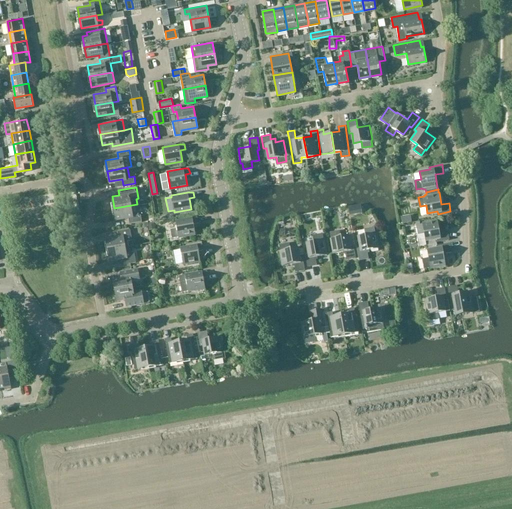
[(139,214),(137,204),(114,208),(116,218),(129,216),(130,222),(142,220),(141,213),(139,214)]
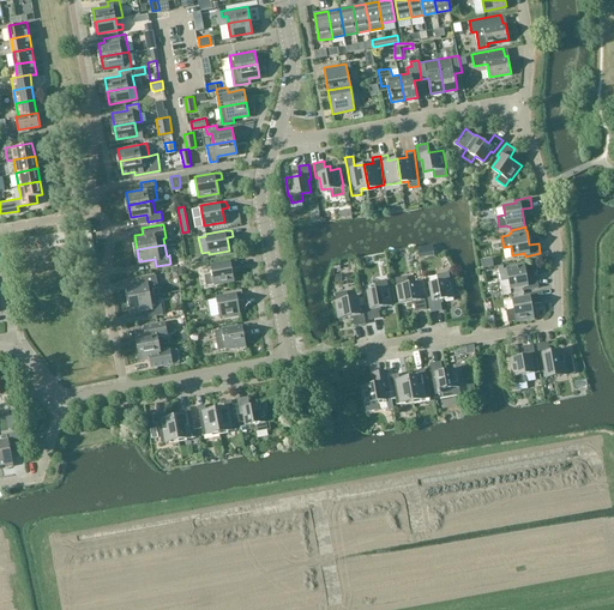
[(232,266),(238,265),(236,258),(230,259),(211,263),(212,272),(205,273),(206,284),(215,282),(215,283),(234,279),(232,266)]
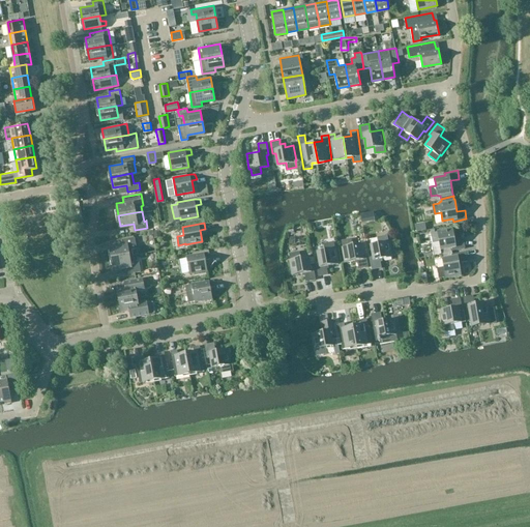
[(452,249),(465,246),(463,238),(455,239),(452,227),(437,229),(438,231),(432,232),(433,241),(439,240),(441,249),(451,246),(452,249)]
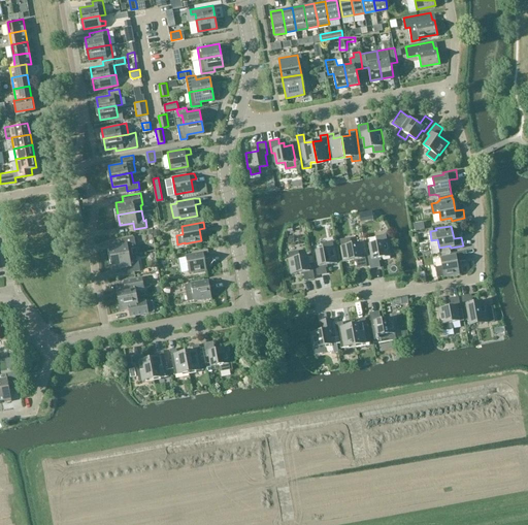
[(371,253),(368,254),(371,266),(380,265),(378,257),(391,255),(388,239),(387,239),(386,233),(376,235),(377,241),(369,242),(371,253)]
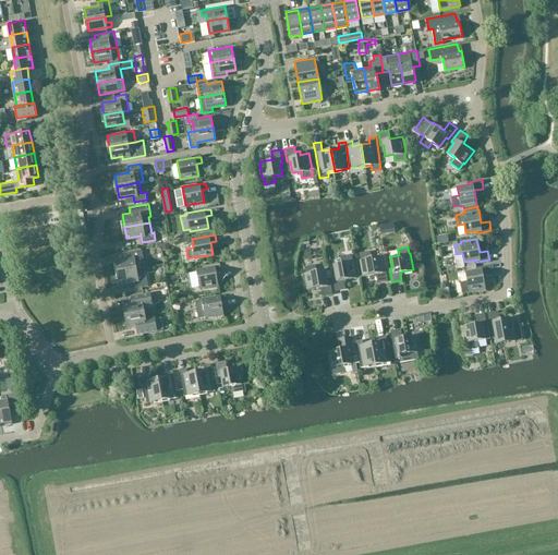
[(116,260),(118,272),(141,267),(138,261),(144,260),(142,249),(129,251),(130,257),(116,260)]
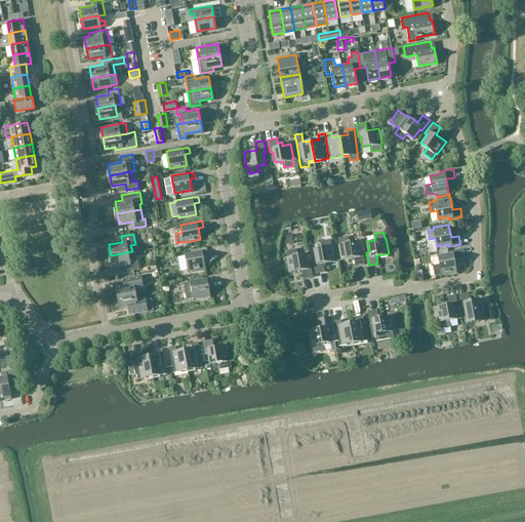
[(354,256),(356,265),(364,263),(362,250),(359,250),(358,240),(350,241),(349,235),(338,237),(339,243),(338,243),(341,258),(354,256)]
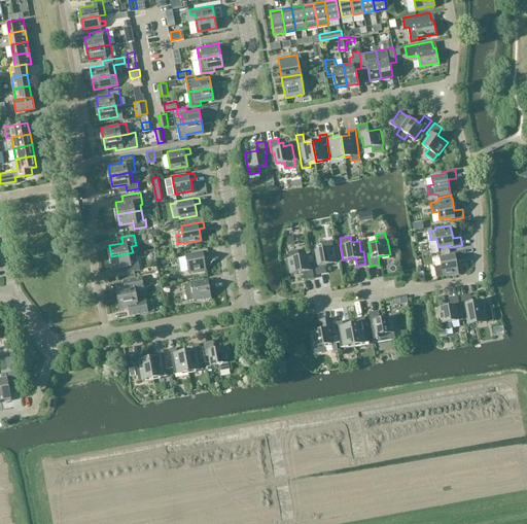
[(317,259),(315,259),(317,273),(325,271),(324,263),(337,260),(335,245),(332,246),(331,239),(322,241),(323,247),(315,249),(317,259)]
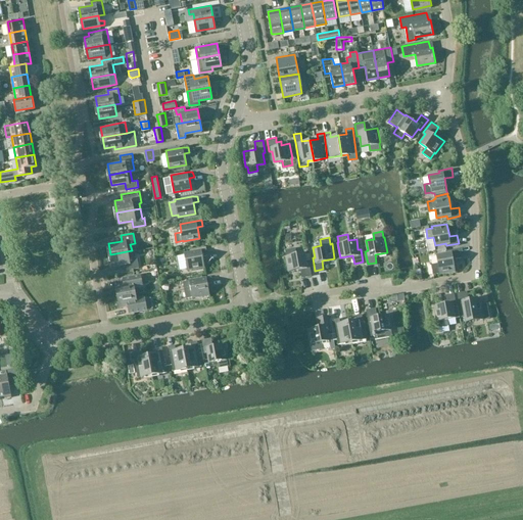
[(202,254),(207,253),(206,247),(201,248),(184,251),(188,269),(204,266),(202,254)]
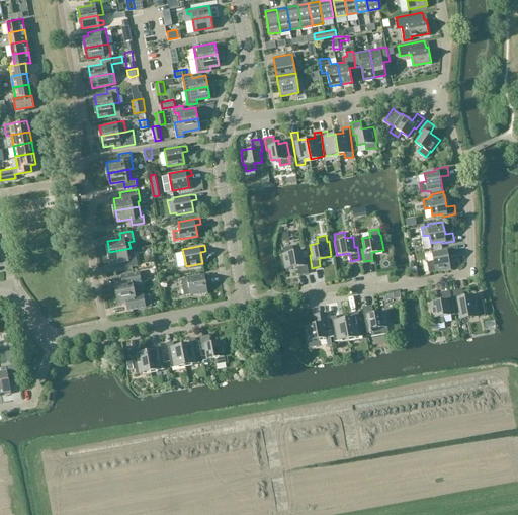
[(285,267),(295,266),(298,265),(299,273),(308,271),(306,259),(304,259),(301,249),(293,251),(292,245),(283,246),(284,252),(283,253),(285,267)]
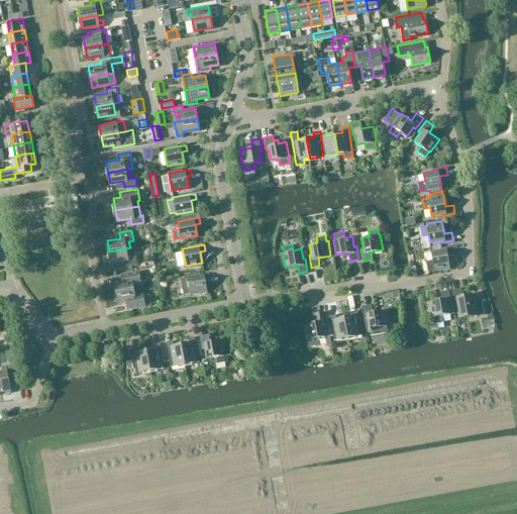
[(447,254),(455,252),(454,244),(441,246),(442,249),(431,250),(433,259),(427,261),(429,270),(435,269),(435,270),(450,267),(447,254)]
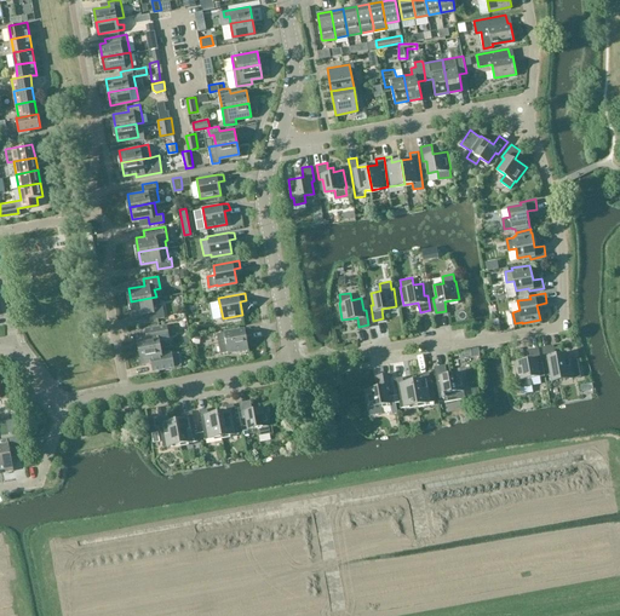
[(158,304),(156,297),(131,301),(133,314),(149,311),(150,318),(165,316),(164,304),(158,304)]
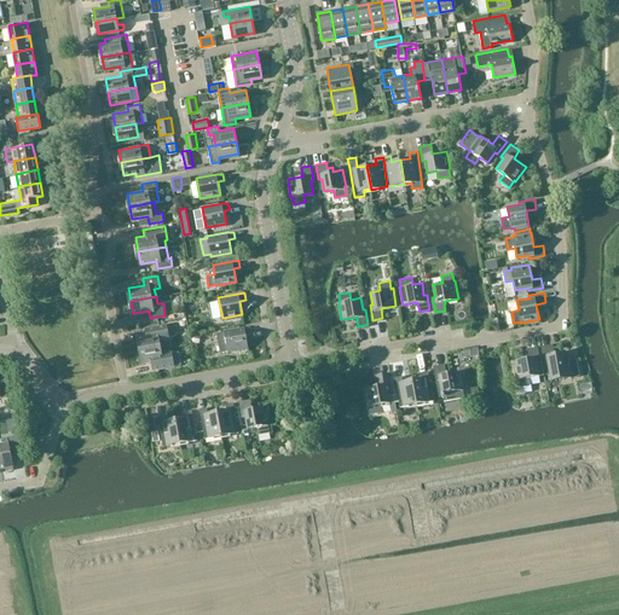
[(146,335),(137,336),(139,349),(165,344),(165,338),(169,337),(167,324),(145,328),(146,335)]
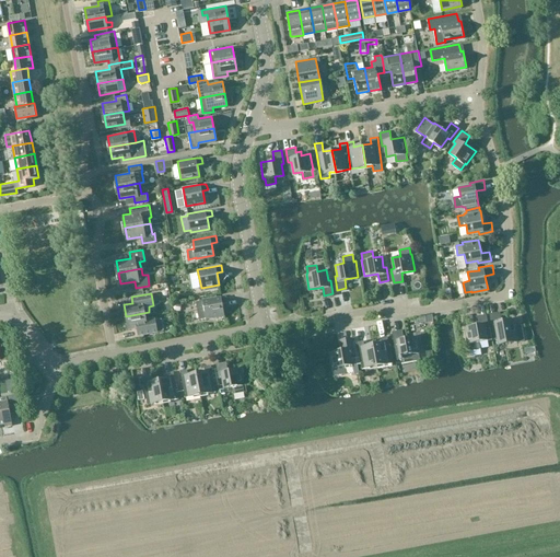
[(196,300),(199,317),(206,316),(207,317),(224,314),(222,302),(228,301),(226,294),(221,296),(202,299),(196,300)]
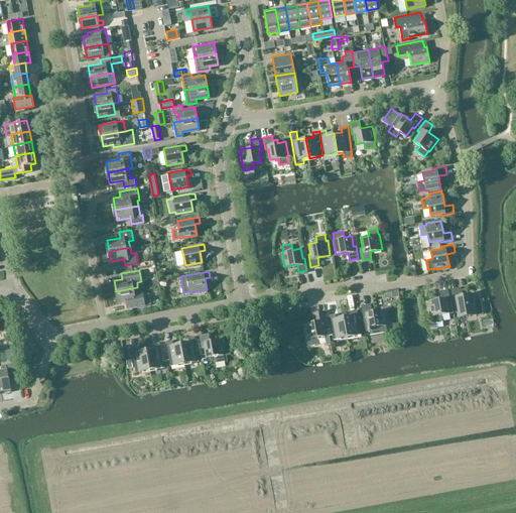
[(459,311),(459,314),(483,310),(480,298),(476,299),(474,292),(464,294),(464,292),(462,292),(461,286),(452,288),(456,311),(459,311)]
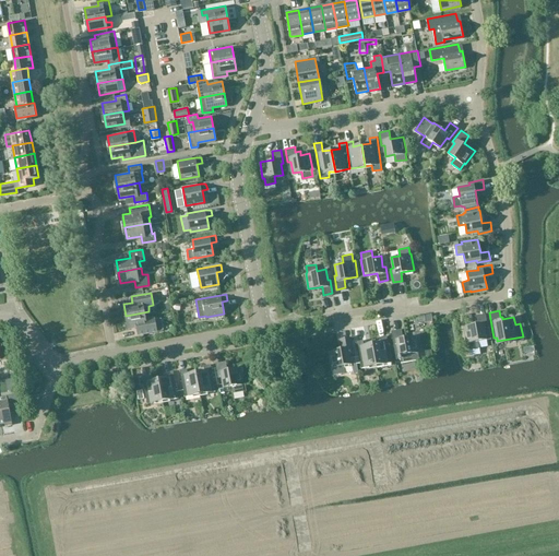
[(157,330),(157,329),(155,321),(151,322),(149,311),(126,316),(128,328),(137,326),(138,333),(157,330)]
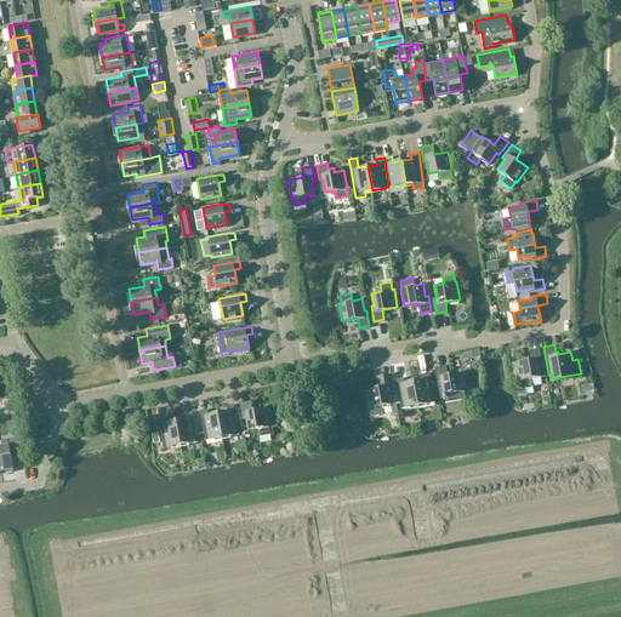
[(531,377),(541,376),(546,375),(543,363),(541,363),(539,348),(529,349),(530,359),(516,361),(519,380),(520,380),(522,384),(522,387),(533,384),(533,382),(531,377)]
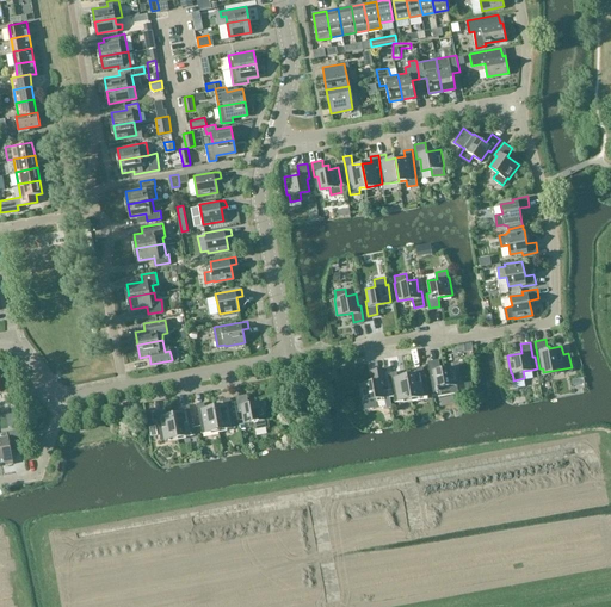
[(433,390),(437,389),(438,392),(438,395),(458,391),(458,389),(457,383),(458,383),(455,365),(440,367),(438,358),(429,360),(431,375),(433,390)]
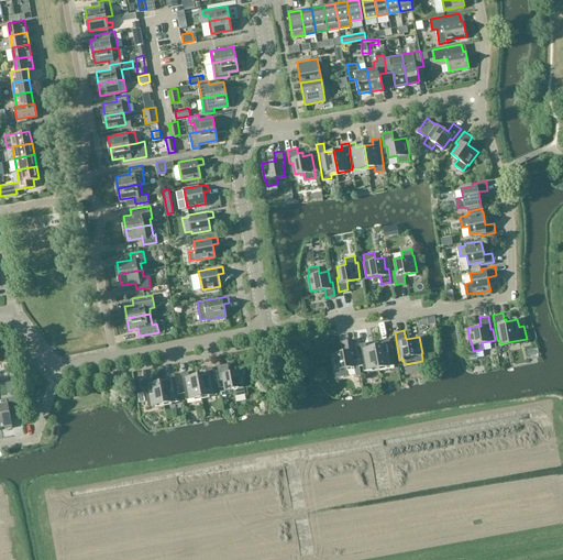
[(375,344),(379,366),(395,363),(389,337),(383,339),(384,343),(375,344)]
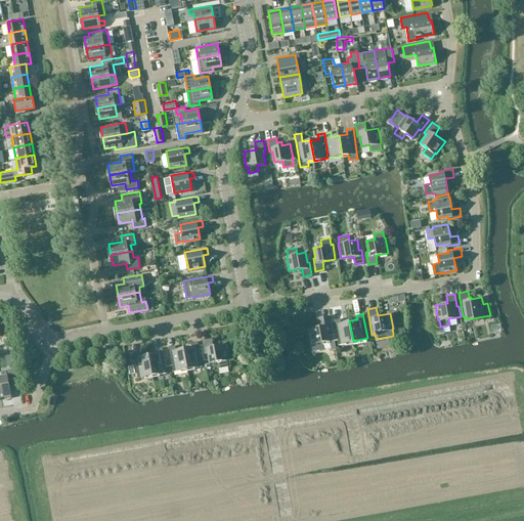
[(312,343),(313,349),(322,347),(321,342),(330,340),(328,330),(331,329),(328,315),(319,317),(320,326),(308,329),(311,344),(312,343)]
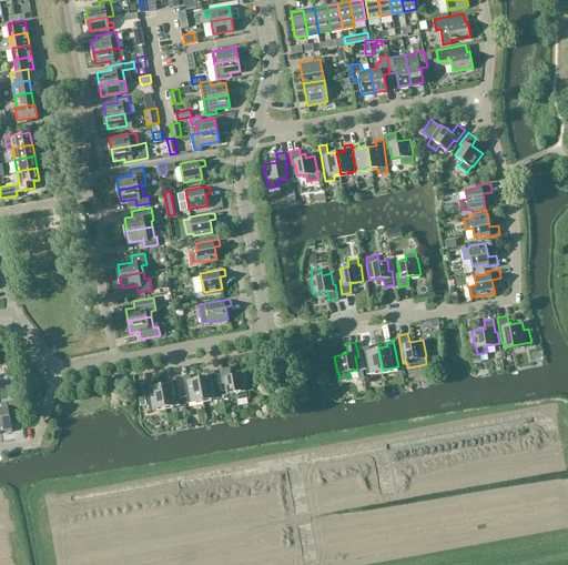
[(383,370),(378,347),(369,350),(368,344),(362,346),(367,373),(383,370)]
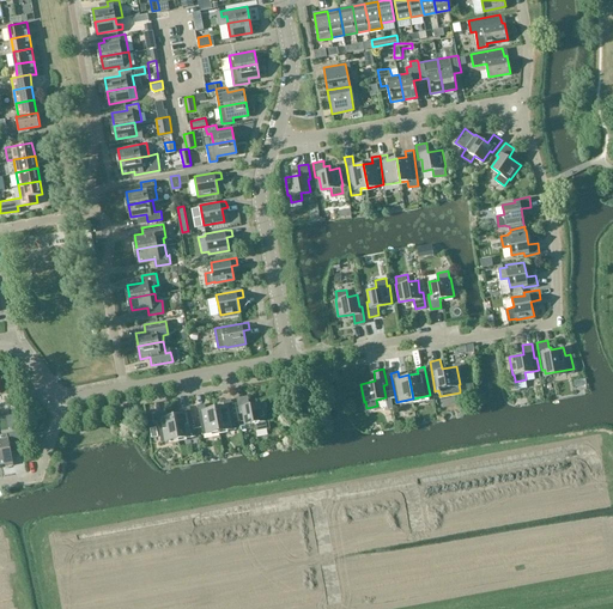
[(255,421),(256,428),(267,426),(266,419),(267,419),(263,402),(249,405),(248,395),(237,396),(240,412),(243,410),(246,424),(255,421)]
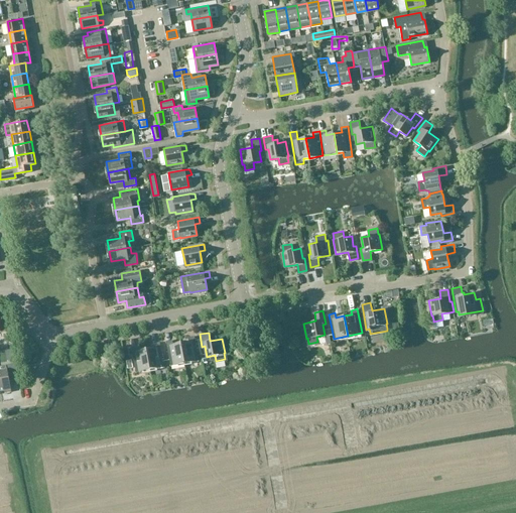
[(189,341),(181,342),(184,362),(199,360),(195,335),(188,337),(189,341)]
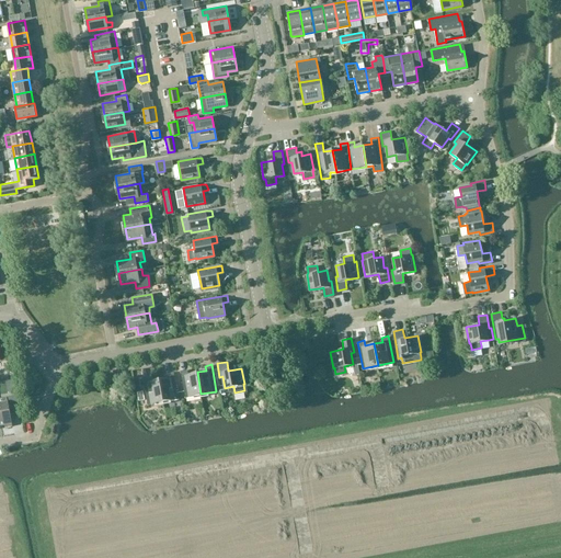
[(185,397),(201,394),(197,372),(189,374),(187,368),(181,371),(185,397)]
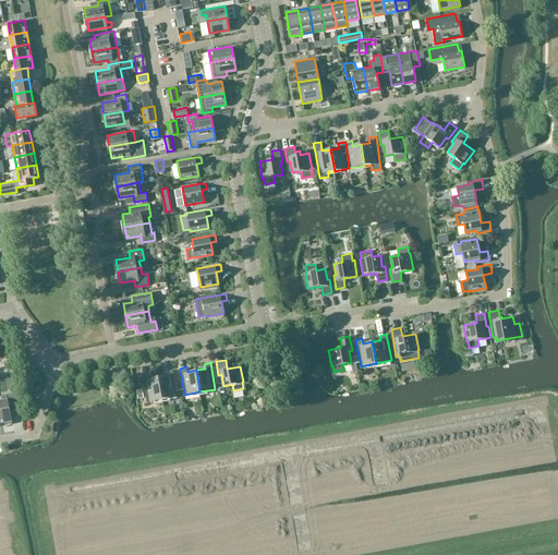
[(167,375),(158,377),(162,399),(178,396),(173,370),(166,371),(167,375)]
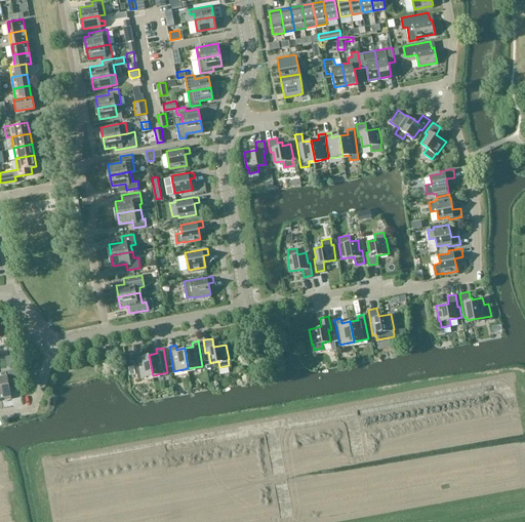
[(138,377),(153,375),(149,355),(142,356),(140,352),(133,353),(138,377)]
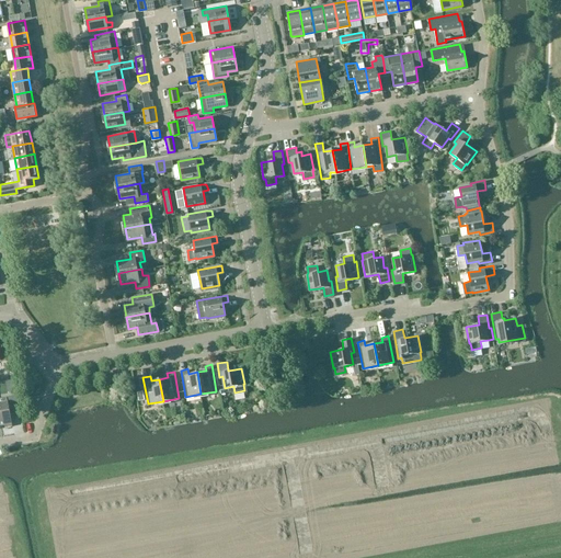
[(8,399),(0,400),(0,421),(0,424),(6,423),(6,425),(12,424),(10,412),(20,411),(16,394),(7,396),(8,399)]
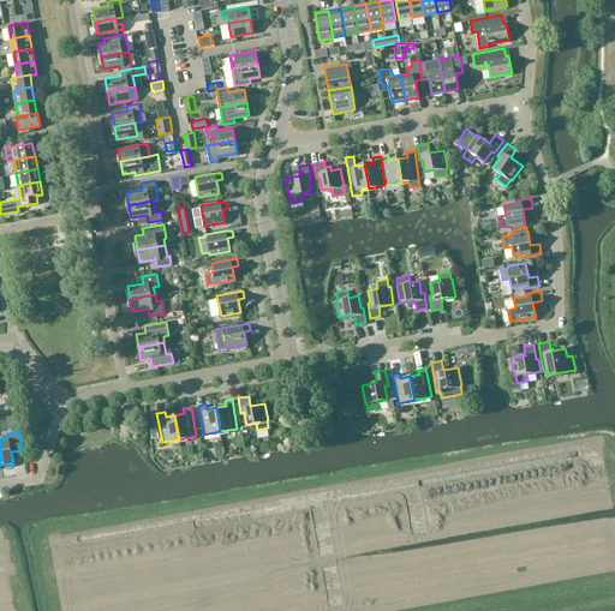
[(248,610),(246,599),(221,603),(222,610),(248,610)]
